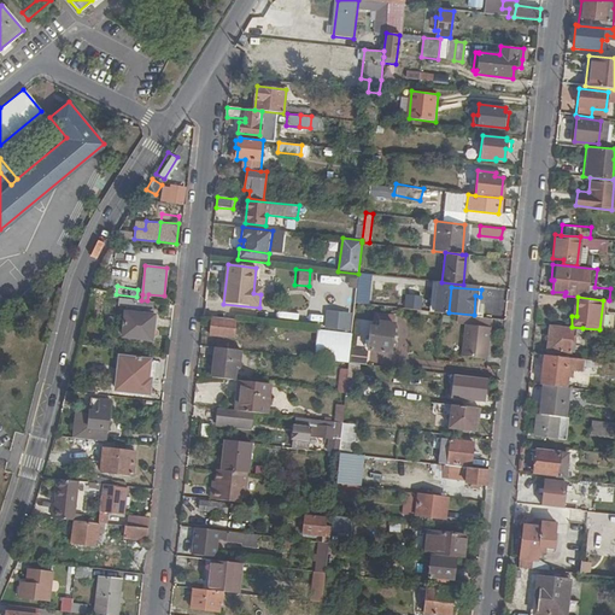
[(117,304),(162,309),(163,303),(147,300),(141,300),(128,299),(117,298),(117,304)]
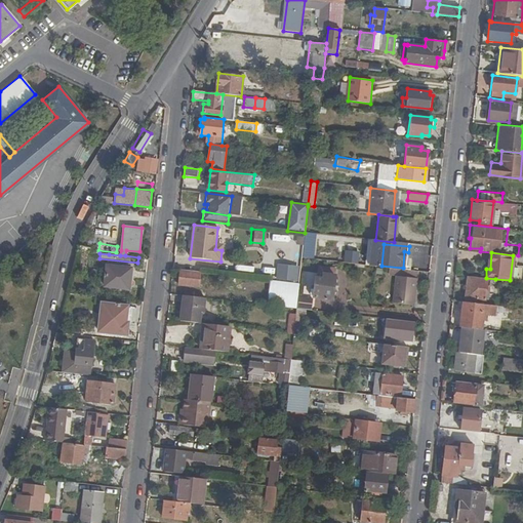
[(310,272),(312,258),(303,257),(300,271),(310,272)]
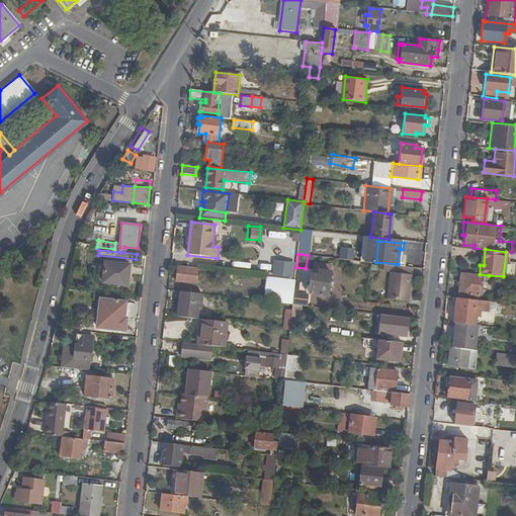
[(129,285),(131,265),(105,262),(103,282),(129,285)]
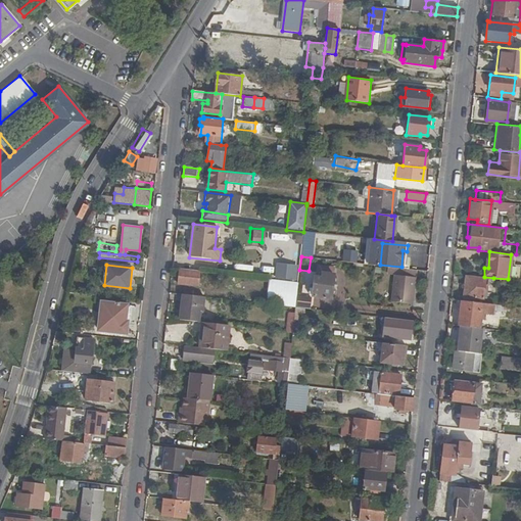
[(392,275),(389,300),(411,303),(414,269),(393,267),(389,267),(388,275),(392,275)]
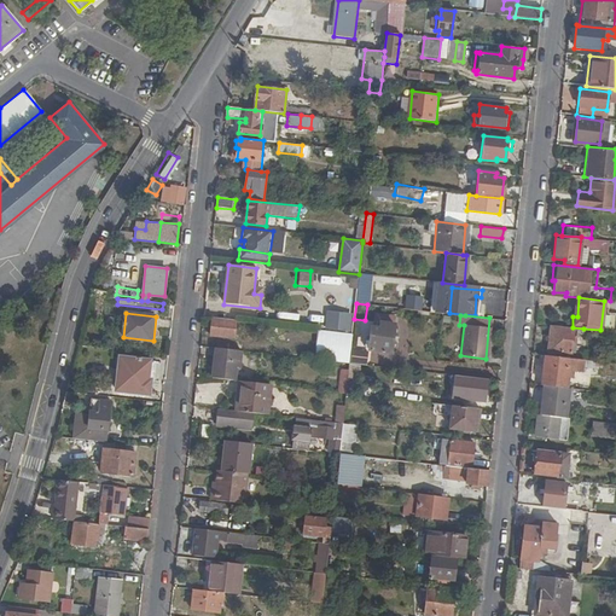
[(237,320),(213,318),(210,336),(234,338),(237,320)]
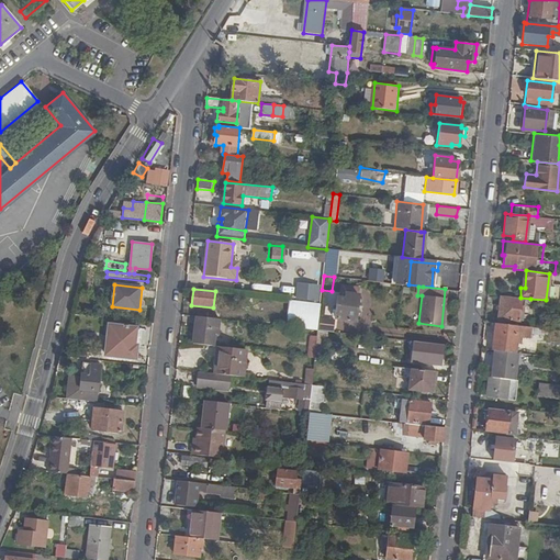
[(336,318),(356,321),(357,311),(362,311),(364,305),(358,305),(359,294),(345,293),(344,298),(338,300),(336,318)]
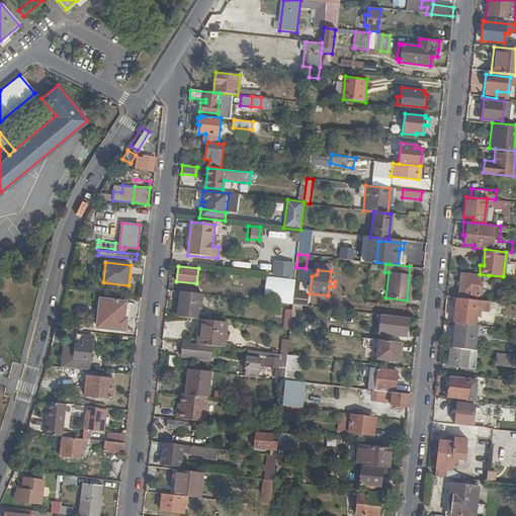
[(479,280),(480,274),(460,272),(458,294),(467,295),(467,293),(478,294),(479,280)]
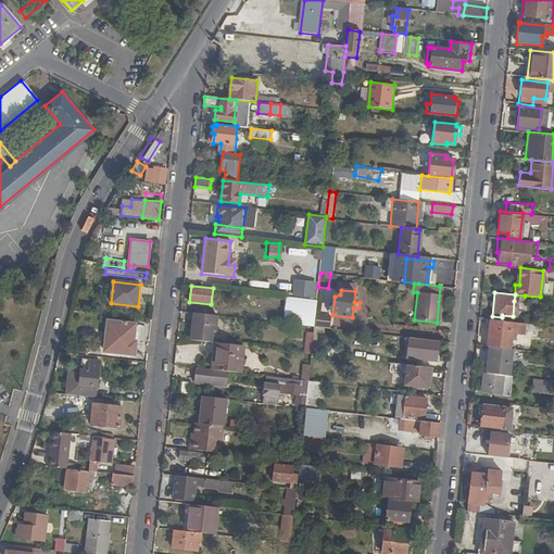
[(285,324),(314,327),(315,323),(315,317),(317,300),(307,299),(288,297),(285,324)]
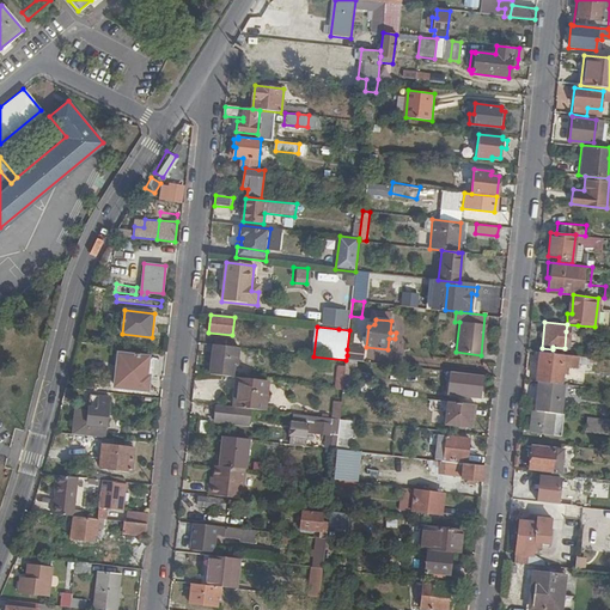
[(357,361),(358,357),(358,355),(358,351),(347,349),(347,355),(346,360),(357,361)]
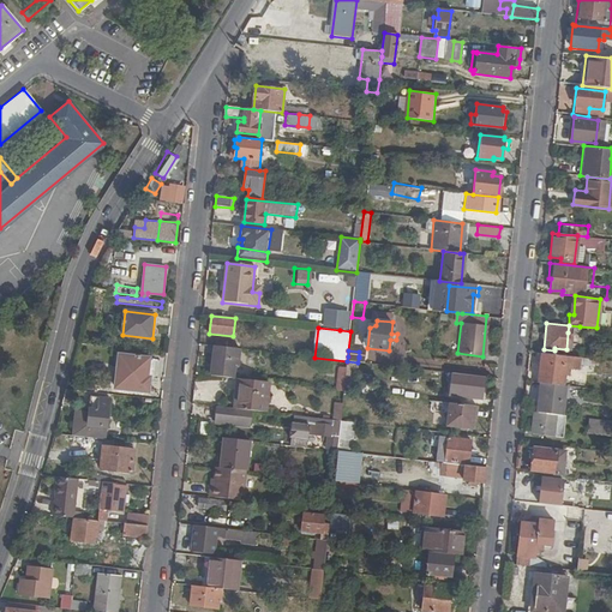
[(579,357),(541,353),(538,382),(540,382),(563,385),(565,367),(577,369),(579,357)]
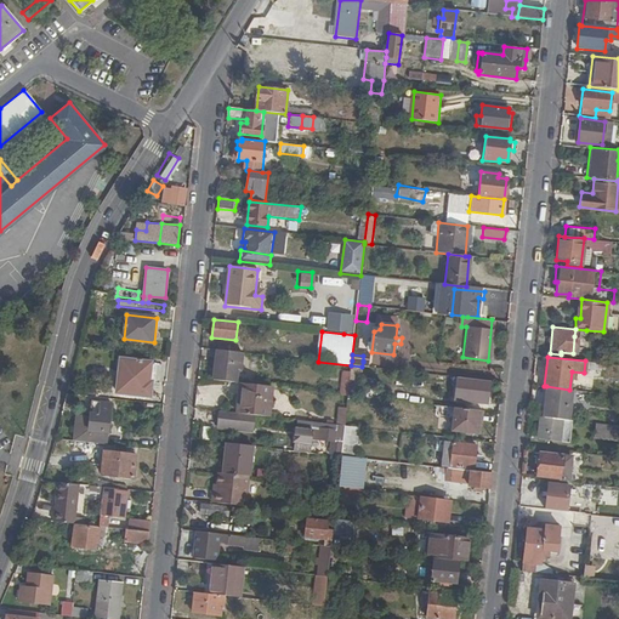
[(118,393),(153,397),(154,384),(149,384),(152,362),(149,361),(148,363),(143,362),(143,361),(137,359),(137,362),(124,361),(123,359),(120,358),(118,393)]
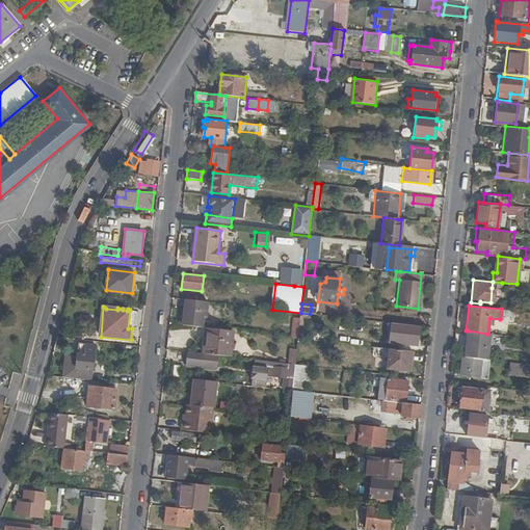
[(184,308),(182,326),(202,327),(204,316),(206,316),(206,311),(184,308)]
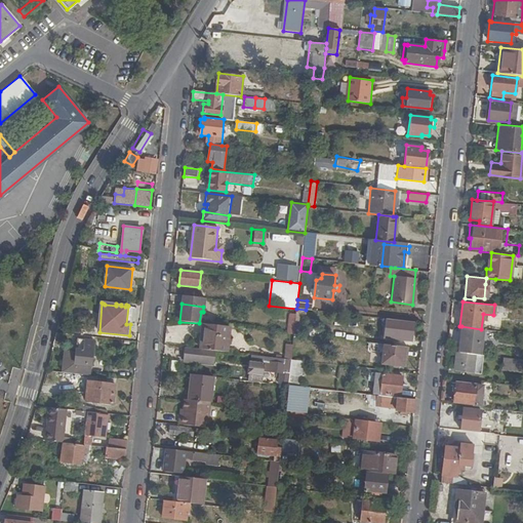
[(293,333),(303,334),(306,310),(296,309),(296,314),(293,333)]
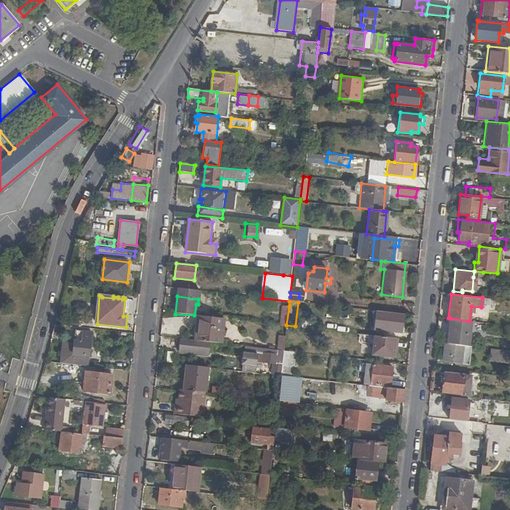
[(286,325),(289,306),(282,305),(279,325),(286,325)]
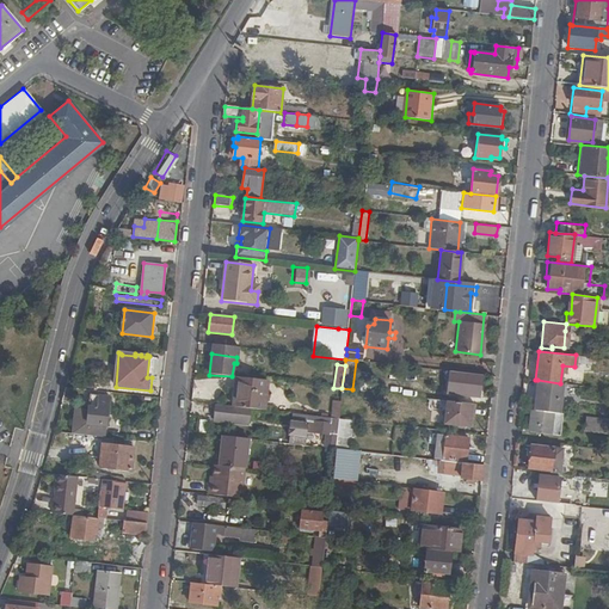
[(450,374),(450,371),(444,370),(443,373),(441,373),(438,392),(472,395),(474,376),(450,374)]
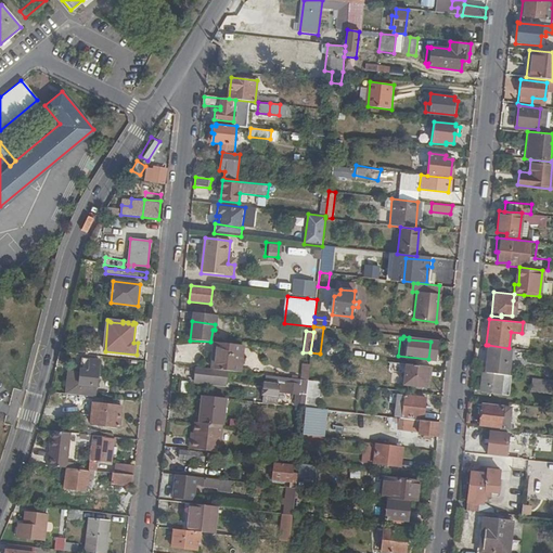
[(211,370),(227,371),(239,373),(242,345),(217,343),(215,360),(211,360),(211,370)]
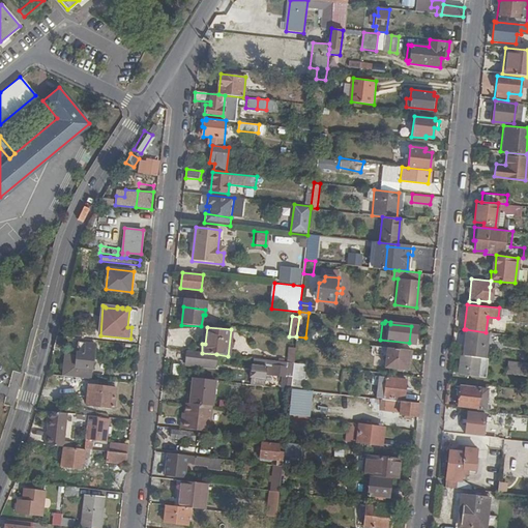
[(463,355),(485,358),(487,332),(486,332),(466,329),(463,355)]
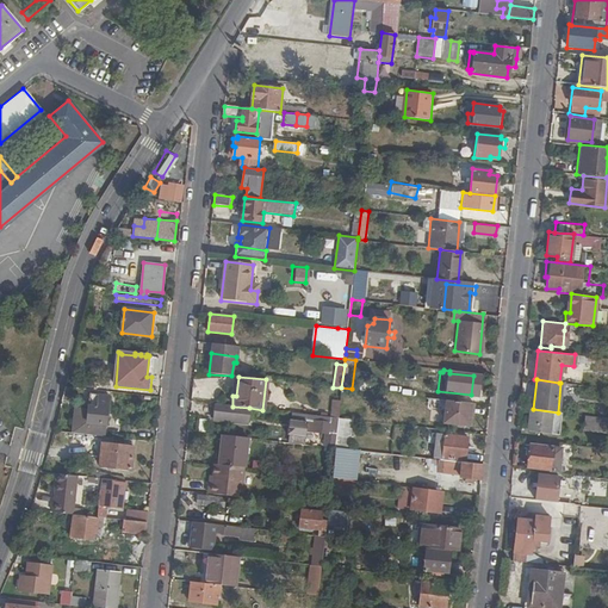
[(75,433),(106,436),(111,397),(92,395),(91,409),(79,408),(75,433)]
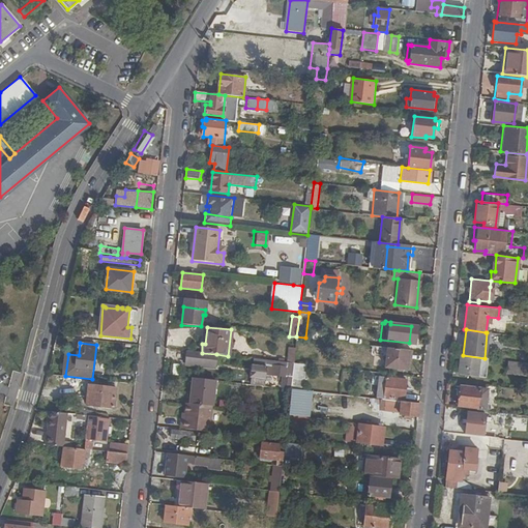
[(410,361),(411,350),(387,347),(385,367),(407,369),(408,361),(410,361)]
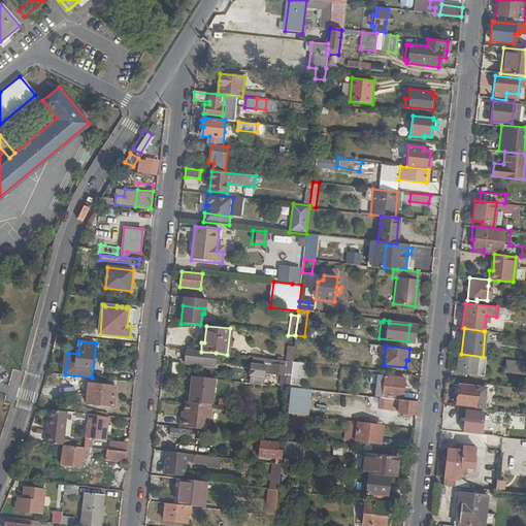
[(201,352),(186,350),(185,362),(215,366),(216,353),(201,352)]
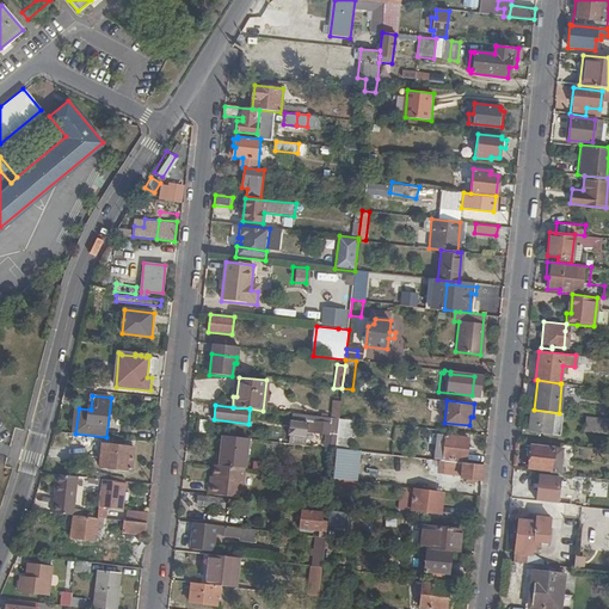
[(534,410),(531,410),(529,434),(560,436),(561,413),(559,413),(534,410)]
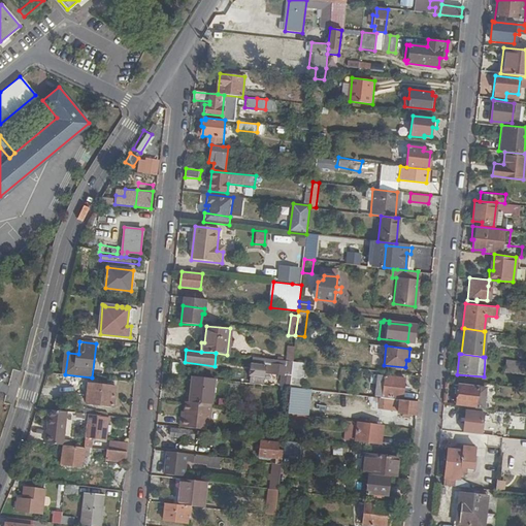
[(290,387),(293,362),(286,361),(253,357),(252,363),(251,363),(250,371),(249,371),(248,376),(251,376),(250,383),(261,384),(262,372),(280,374),(278,386),(290,387)]
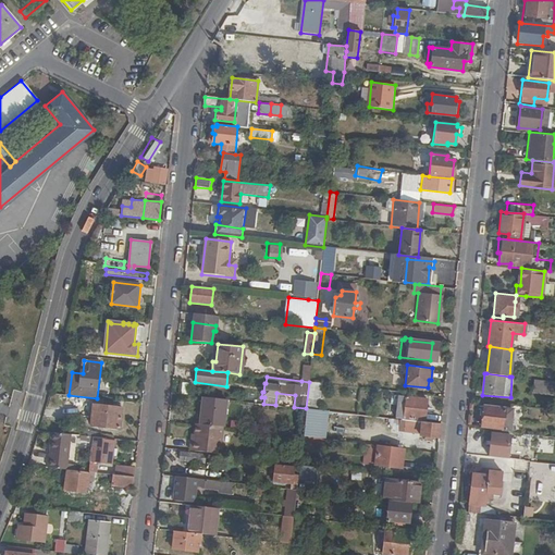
[(554,394),(554,381),(533,379),(532,391),(554,394)]
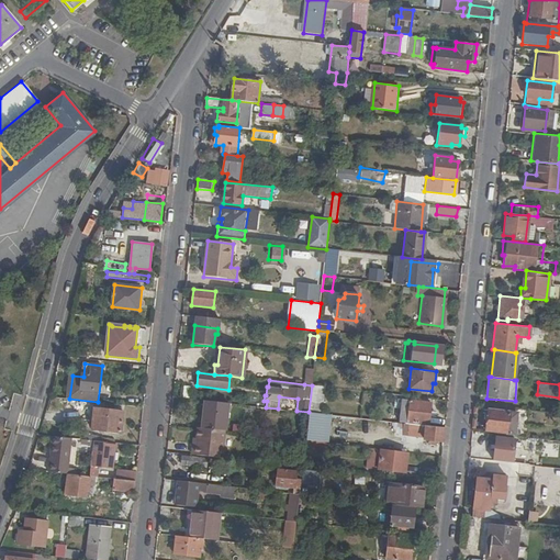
[(309,412),(321,414),(325,387),(312,385),(309,412)]
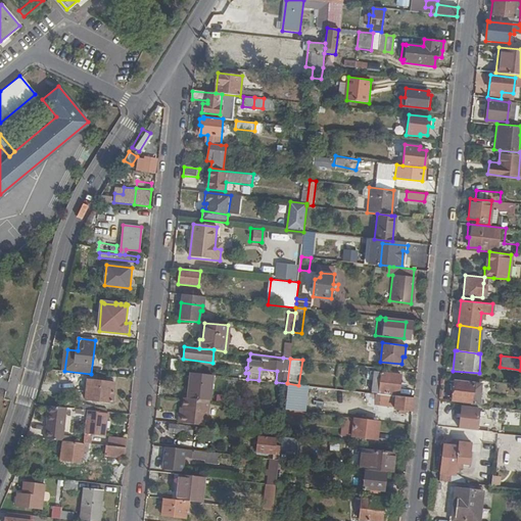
[(400,374),(375,371),(375,374),(376,374),(375,379),(372,379),(371,391),(379,392),(379,391),(397,394),(400,374)]
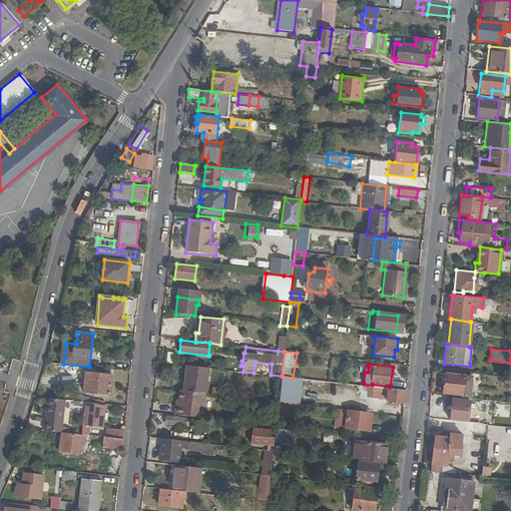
[(186,366),(184,391),(204,393),(206,393),(209,368),(186,366)]
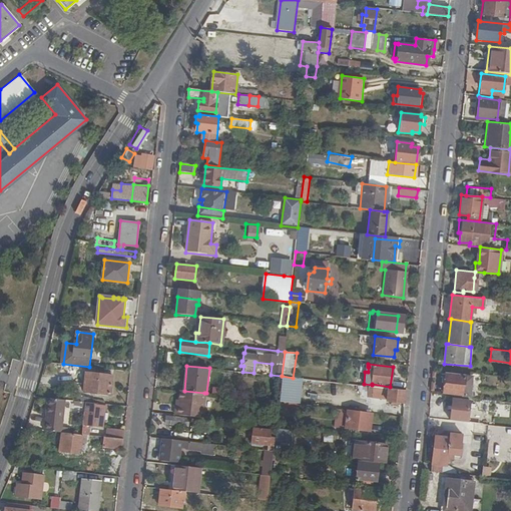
[(85,392),(111,394),(114,376),(87,374),(85,392)]
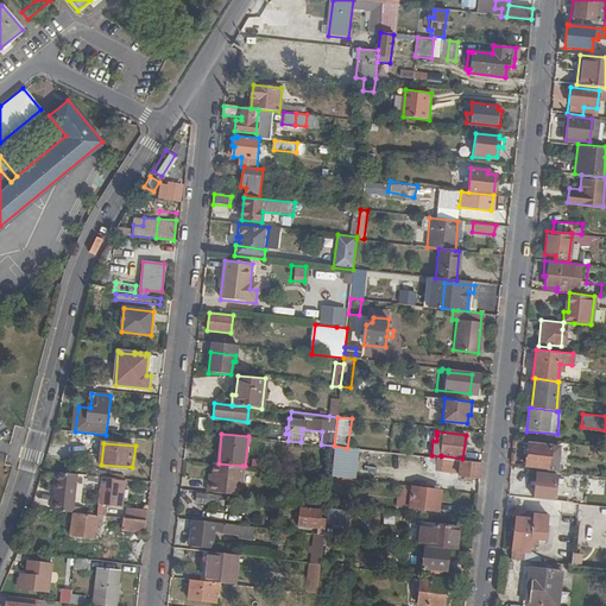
[(526,443),(524,467),(555,471),(559,447),(526,443)]
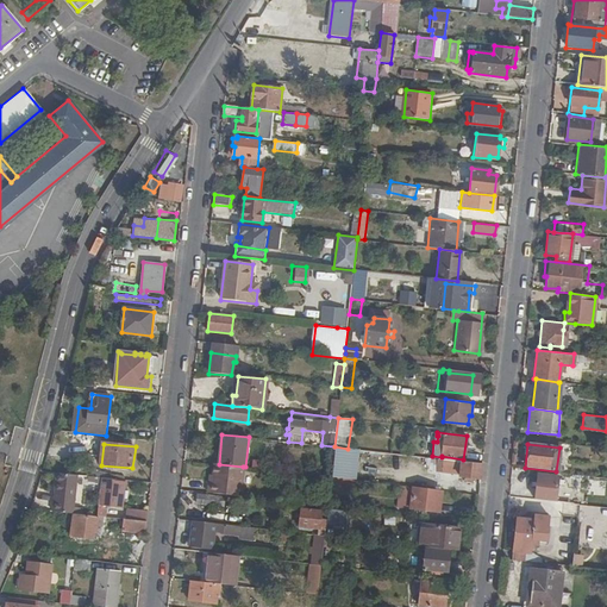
[(349,479),(352,449),(348,449),(335,446),(331,476),(349,479)]
